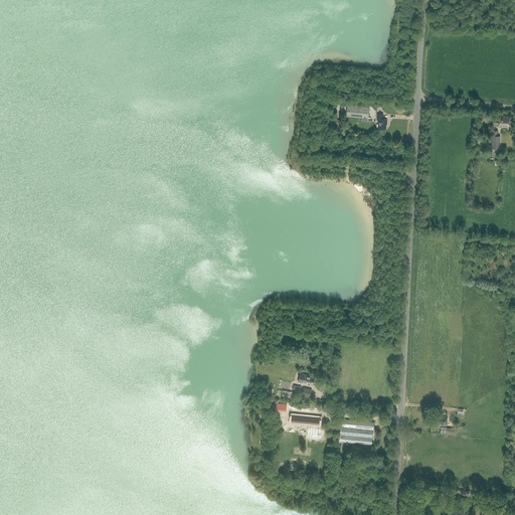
[(346,116),(368,118),(370,107),(347,105),(346,116)]
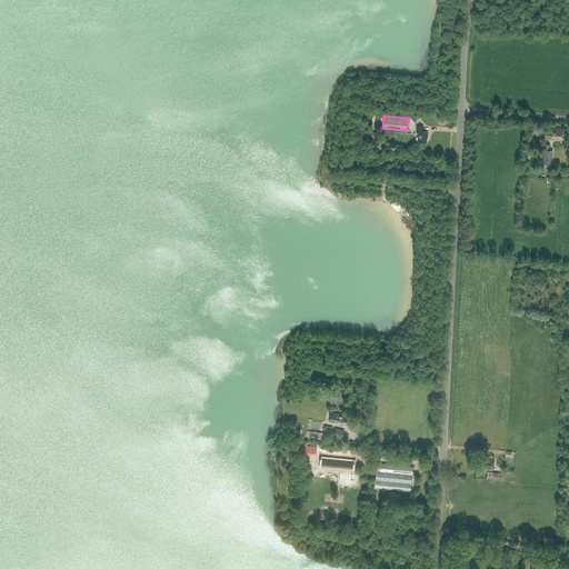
[(428,138),(428,131),(423,131),(423,127),(417,127),(417,132),(418,133),(418,142),(427,142),(427,138),(428,138)]
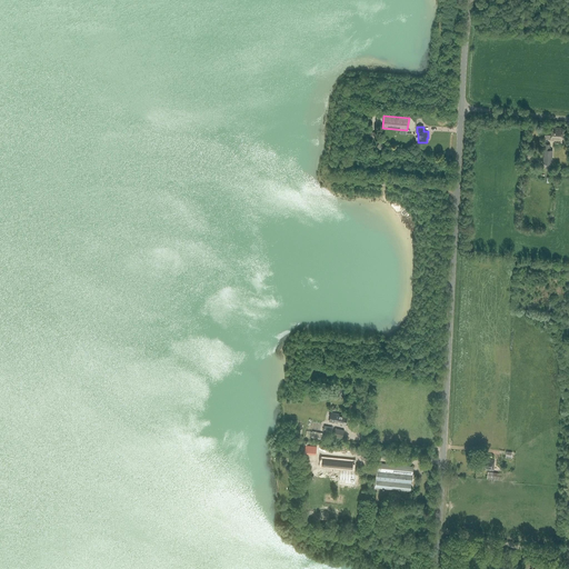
[(562,141),(563,129),(551,128),(551,130),(547,129),(547,131),(545,131),(545,140),(550,140),(562,141)]
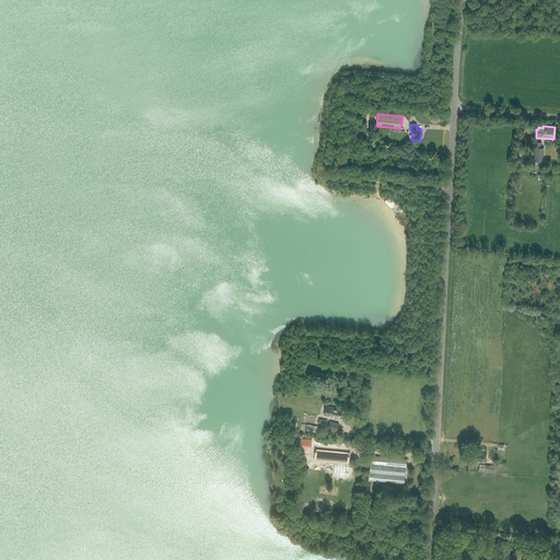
[(376,139),(371,144),(374,149),(381,143),(376,139)]
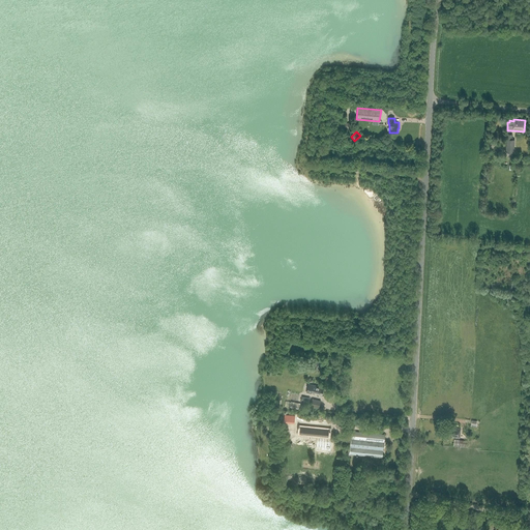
[(507,140),(505,152),(513,153),(516,140),(512,140),(512,135),(506,134),(506,140),(507,140)]
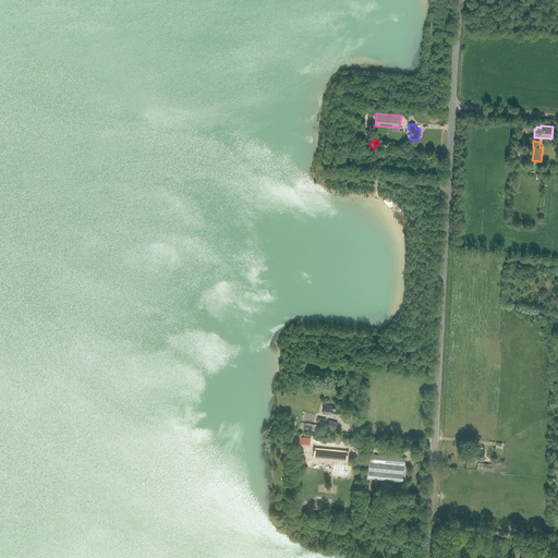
[(341,408),(335,407),(325,404),(323,413),(328,415),(328,413),(330,414),(330,415),(339,417),(341,408)]
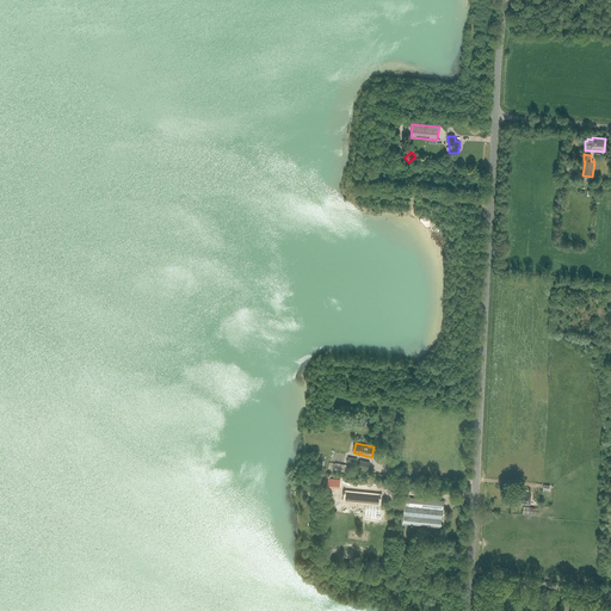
[(369,462),(360,460),(358,469),(368,471),(369,462)]
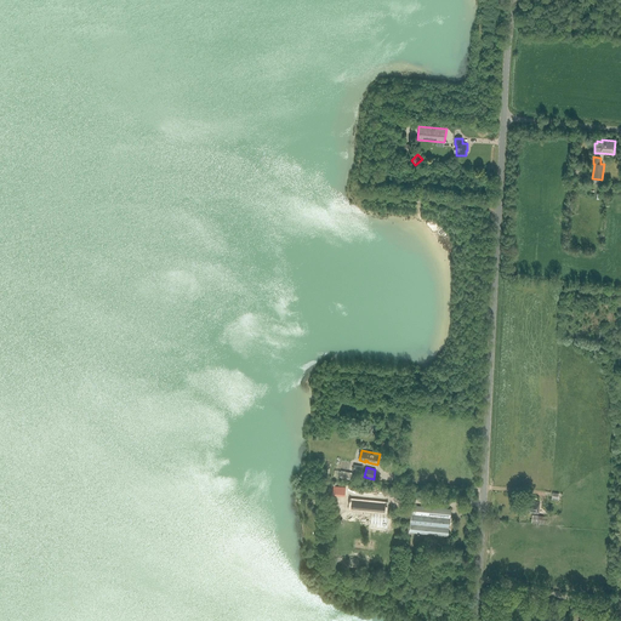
[(539,513),(540,502),(531,502),(523,501),(523,511),(529,511),(529,513),(539,514),(539,513)]
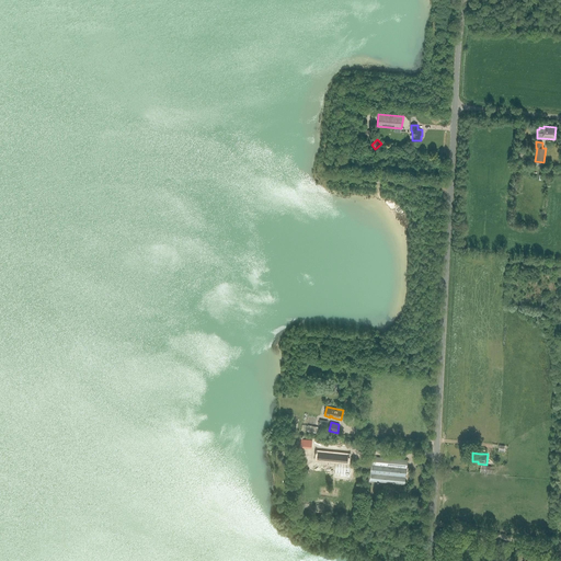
[(343,455),(323,454),(322,460),(342,462),(343,455)]
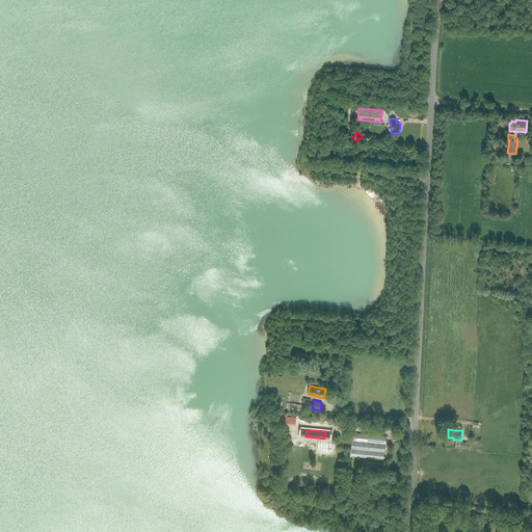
[(333,445),(333,440),(335,440),(336,433),(331,432),(330,440),(327,439),(326,444),(324,444),(323,453),(338,454),(339,445),(333,445)]
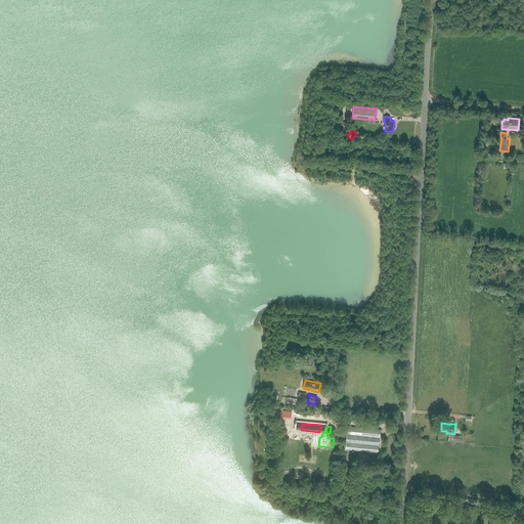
[(346,449),(379,452),(381,430),(348,427),(346,449)]
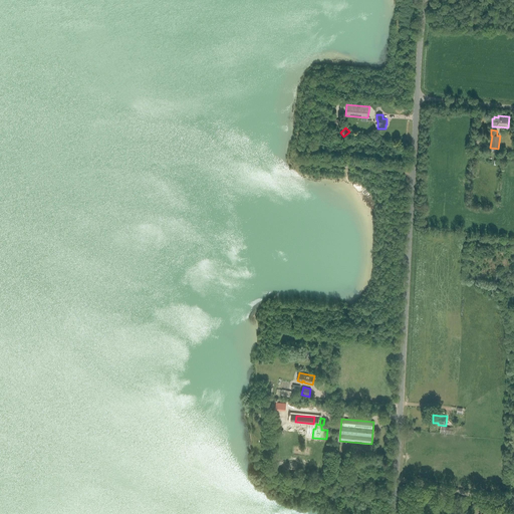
[(441,427),(440,433),(453,434),(457,435),(457,433),(463,434),(463,429),(462,429),(463,426),(455,425),(455,428),(454,428),(450,428),(441,427)]
